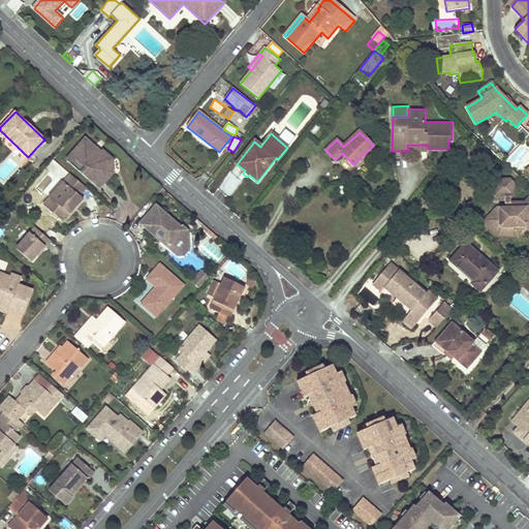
[(92,146),(85,139),(65,160),(94,185),(99,179),(102,182),(110,174),(109,160),(100,153),(97,156),(89,149),(92,146)]
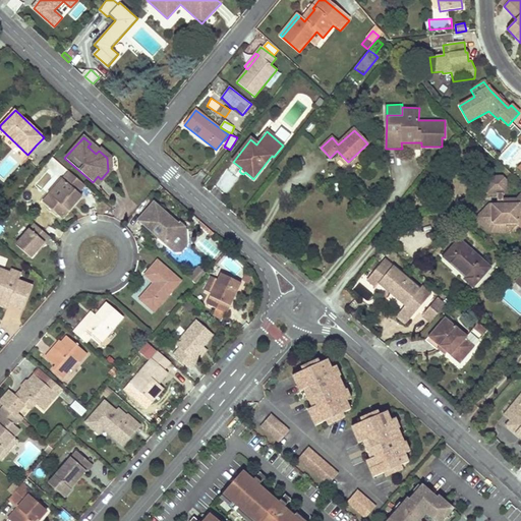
[(88,147),(96,154),(99,151),(91,143),(88,147)]
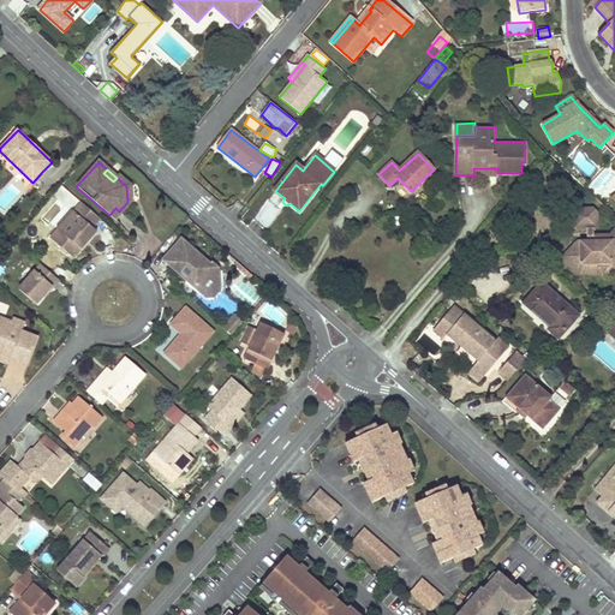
[(64,186),(54,195),(67,208),(76,199),(64,186)]
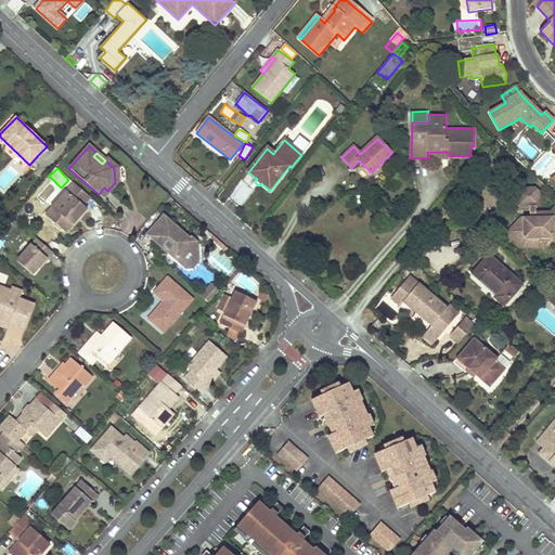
[(229,195),(241,206),(254,191),(242,180),(229,195)]
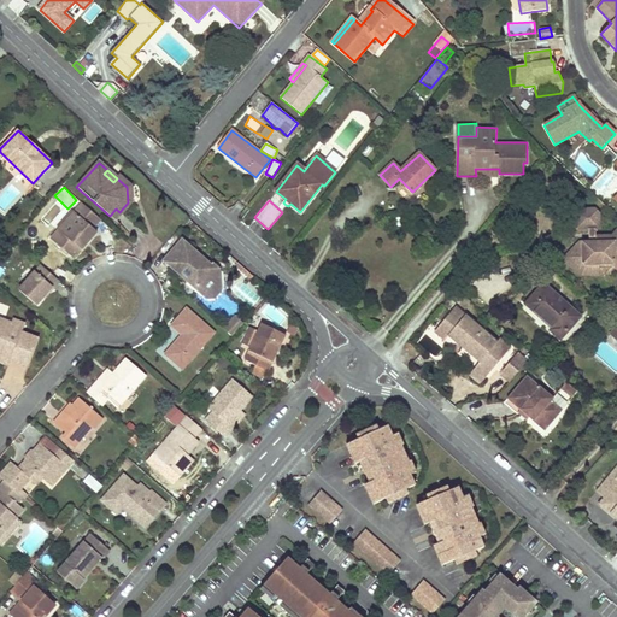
[(89,228),(98,218),(81,204),(51,240),(70,258),(94,231),(89,228)]
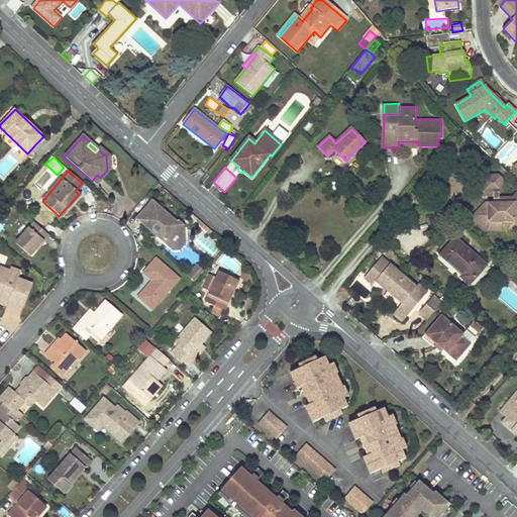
[(497,174),(482,175),(482,191),(492,191),(497,190),(501,190),(500,178),(497,174)]
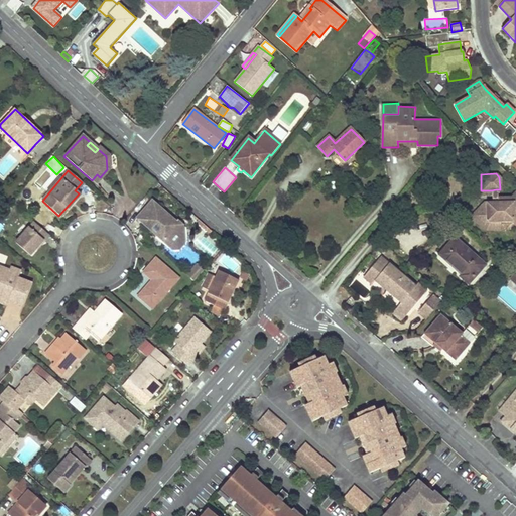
[(97,174),(92,180),(95,183),(100,177),(97,174)]
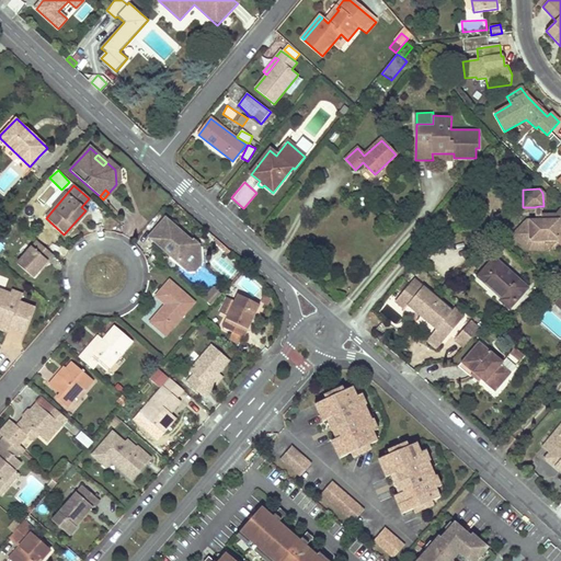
[(511,233),(519,241),(525,235),(530,240),(541,239),(557,239),(560,242),(560,216),(559,219),(554,219),(553,214),(539,215),(539,219),(534,219),(524,220),(511,233)]
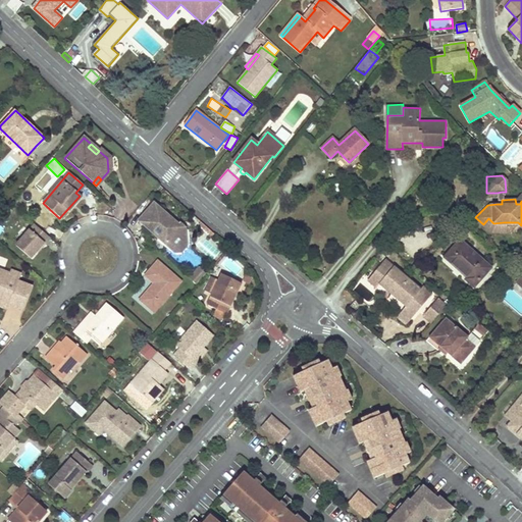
[(177,225),(153,204),(138,221),(157,239),(159,236),(164,241),(165,246),(174,254),(185,242),(184,238),(174,229),(177,225)]
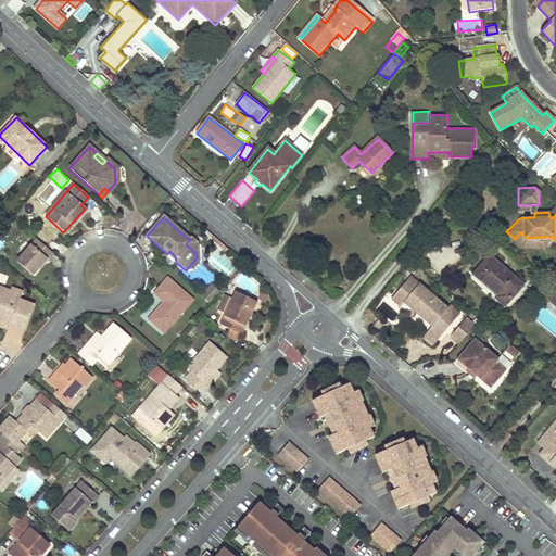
[(522,245),(538,245),(536,237),(526,238),(520,232),(515,239),(522,245)]
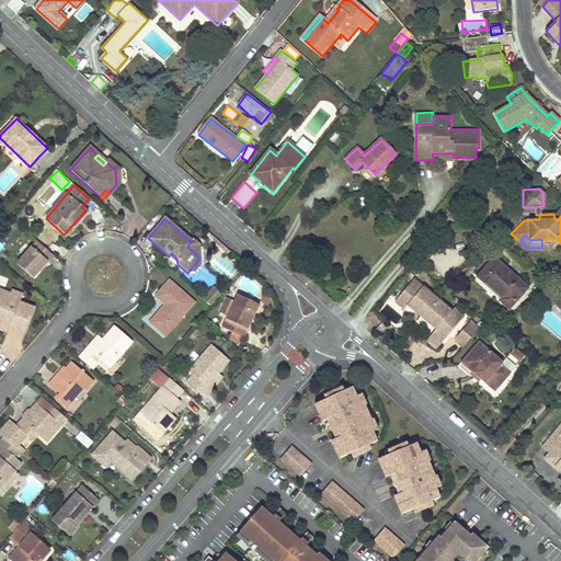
[(195,244),(192,241),(191,242),(187,247),(197,255),(195,244)]
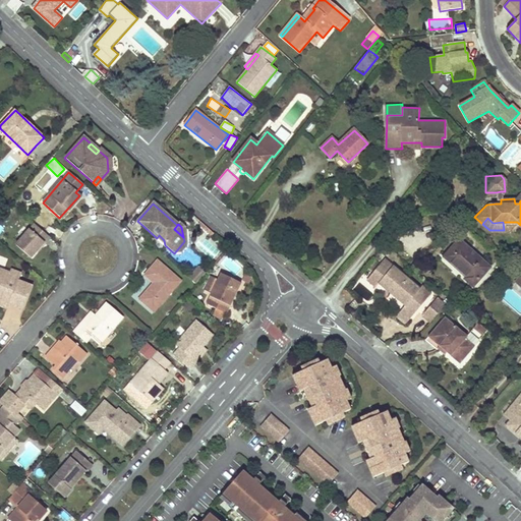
[(44,246),(50,238),(35,226),(16,247),(30,259),(43,245),(44,246)]
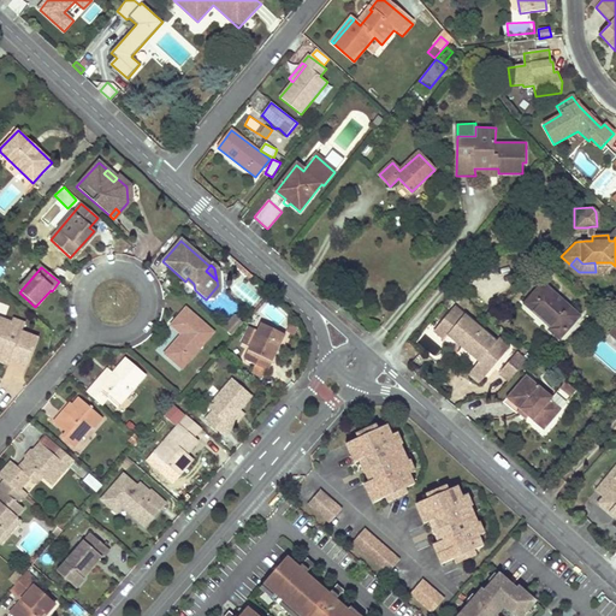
[(188,278),(185,282),(195,290),(194,284),(188,278)]
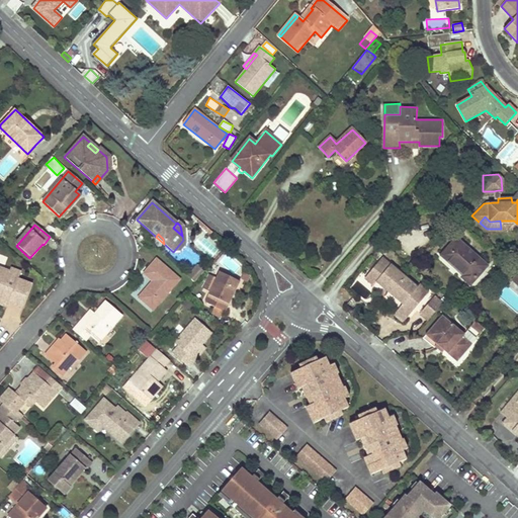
[(180,251),(184,246),(183,240),(173,252),(180,251)]
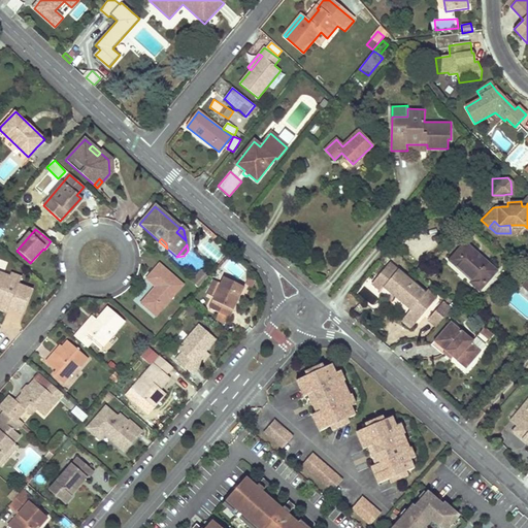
[(451,260),(462,270),(472,279),(470,283),(479,289),(494,271),(465,244),(451,260)]
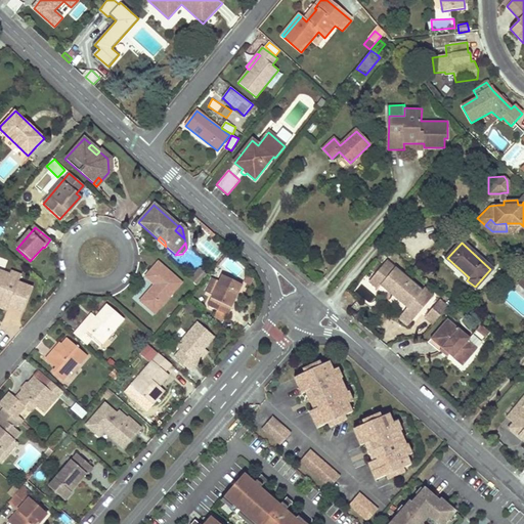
[(180,282),(157,262),(143,277),(153,285),(138,301),(147,309),(155,301),(160,306),(180,282)]
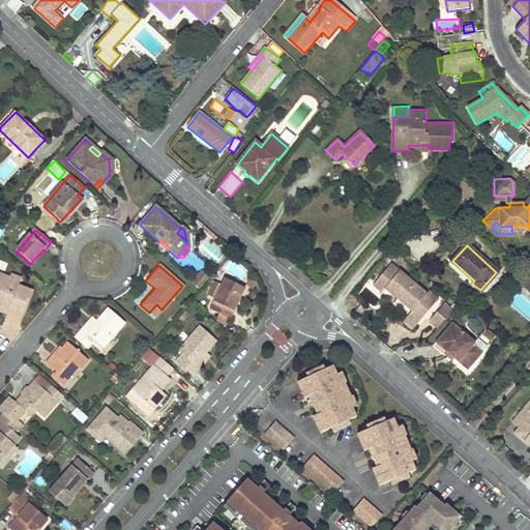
[(428,294),(391,265),(374,286),(383,294),(386,290),(399,299),(402,296),(405,299),(402,302),(413,312),(409,316),(418,323),(438,299),(430,292),(428,294)]
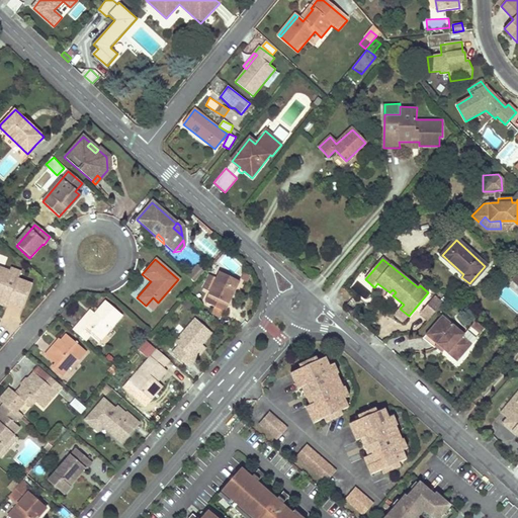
[(195,281),(204,272),(197,266),(188,276),(195,281)]
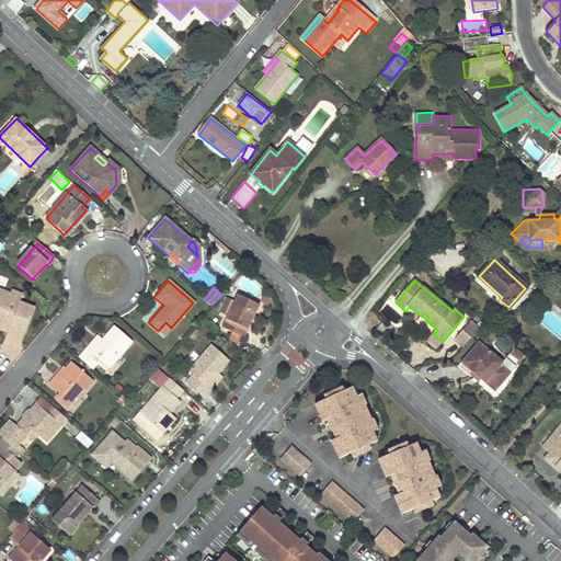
[(10,299),(0,295),(0,323),(0,324),(0,330),(8,334),(10,330),(25,335),(35,310),(20,305),(23,297),(12,293),(11,296),(10,299)]
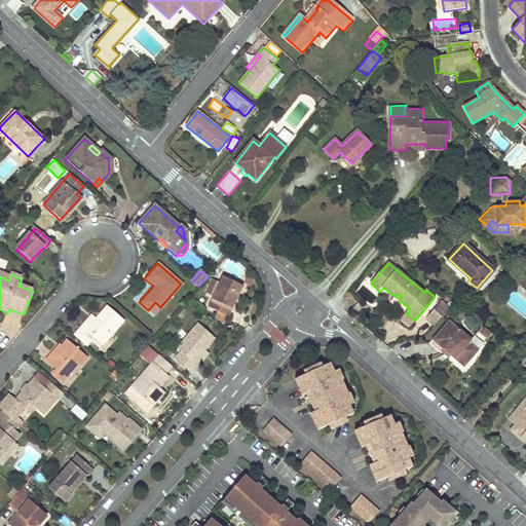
[(241,287),(222,276),(207,307),(227,316),(241,287)]
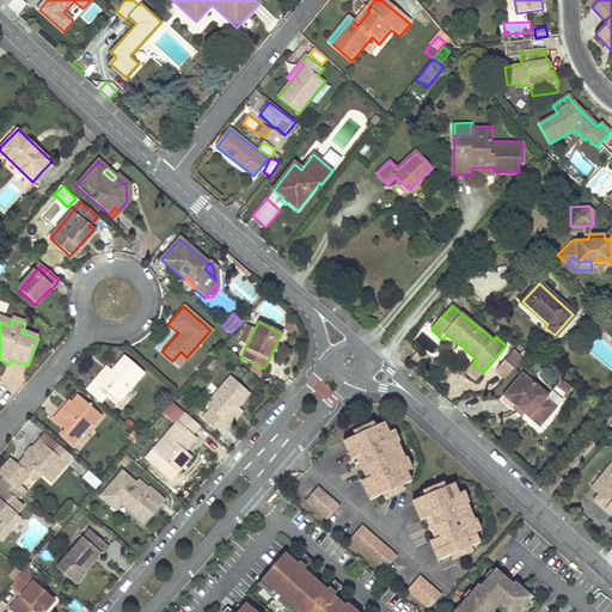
[(495,369),(503,378),(521,359),(512,350),(495,369)]
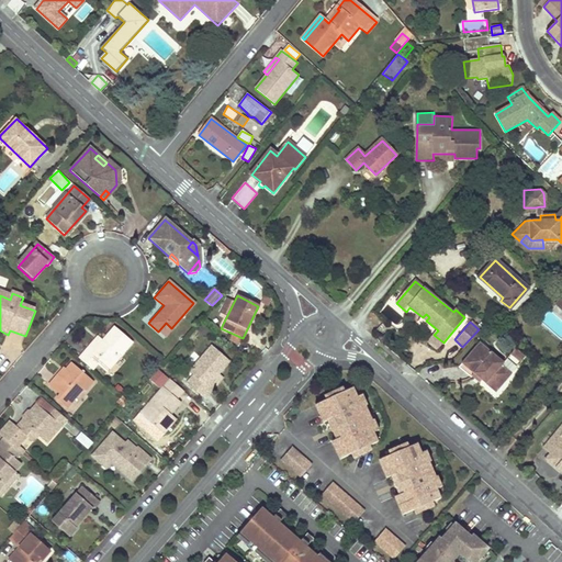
[(166,323),(158,332),(165,336),(171,328),(166,323)]
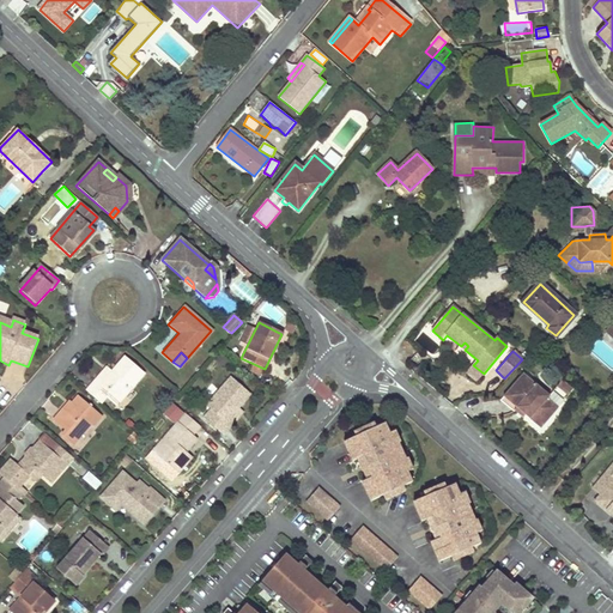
[(98,377),(86,390),(101,402),(107,396),(116,406),(144,374),(123,357),(111,370),(103,381),(98,377)]
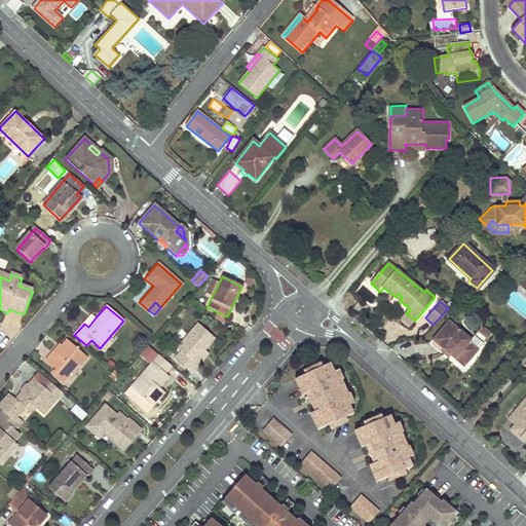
[(401,320),(410,327),(415,321),(406,313),(401,320)]
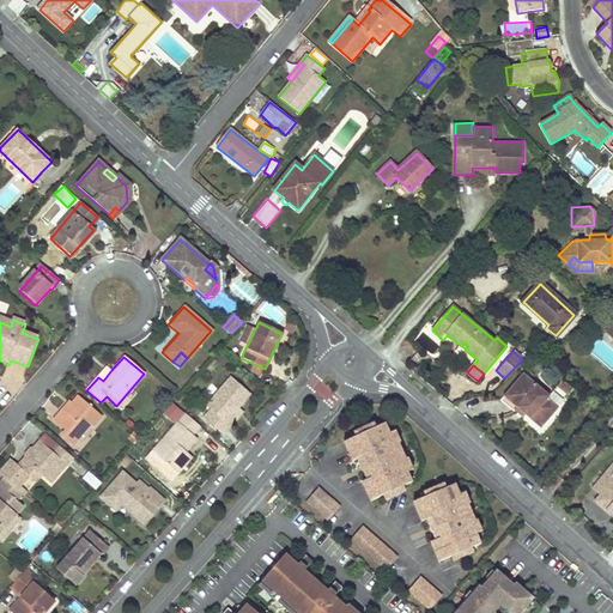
[(103,381),(111,370),(108,366),(98,377),(103,381)]
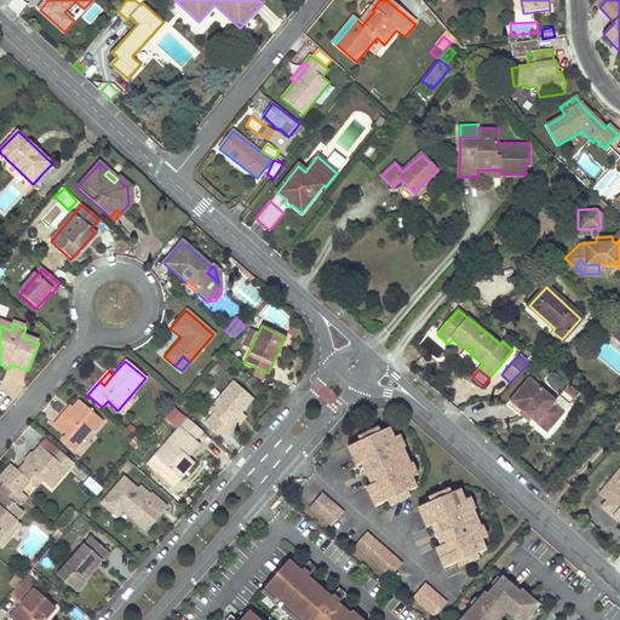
[(556,401),(529,379),(507,403),(521,415),(526,409),(534,417),(532,419),(546,432),(564,413),(554,403),(556,401)]
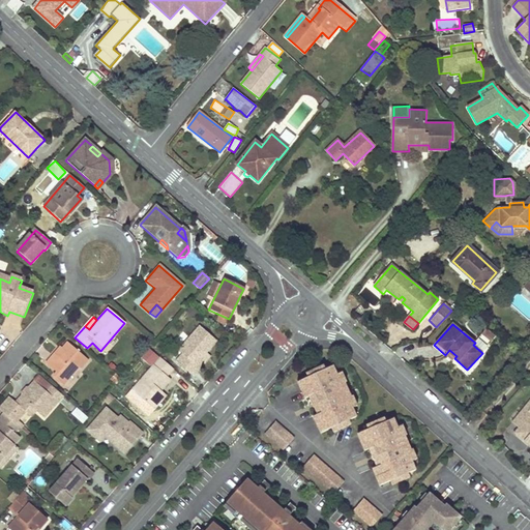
[(215,341),(198,325),(176,351),(180,354),(175,360),(192,376),(199,369),(194,364),(204,353),(215,341)]
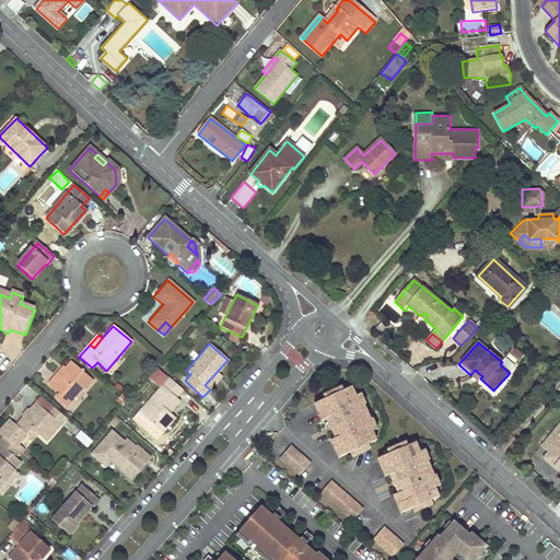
[(93,381),(71,362),(66,369),(58,377),(56,375),(47,385),(59,394),(56,398),(63,406),(80,387),(84,392),(93,381)]
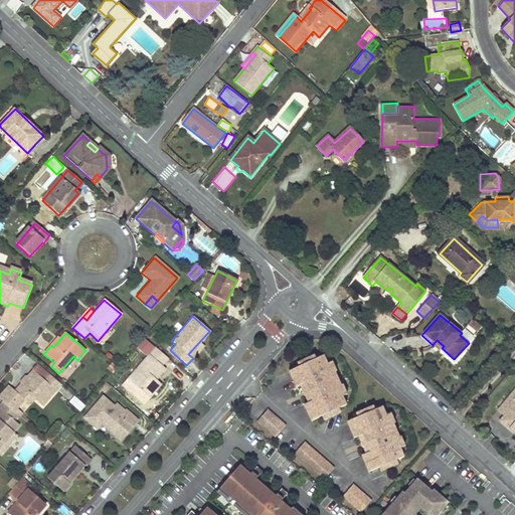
[(460,335),(469,343),(470,341),(462,333),(460,335)]
